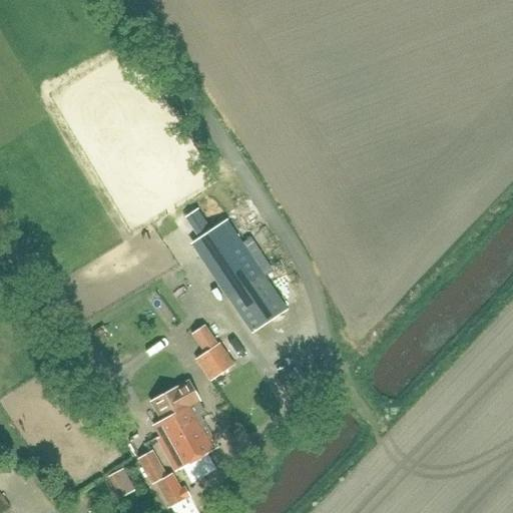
[(209,231),(199,237),(226,278),(217,284),(251,334),(288,311),(226,219),(209,231)]
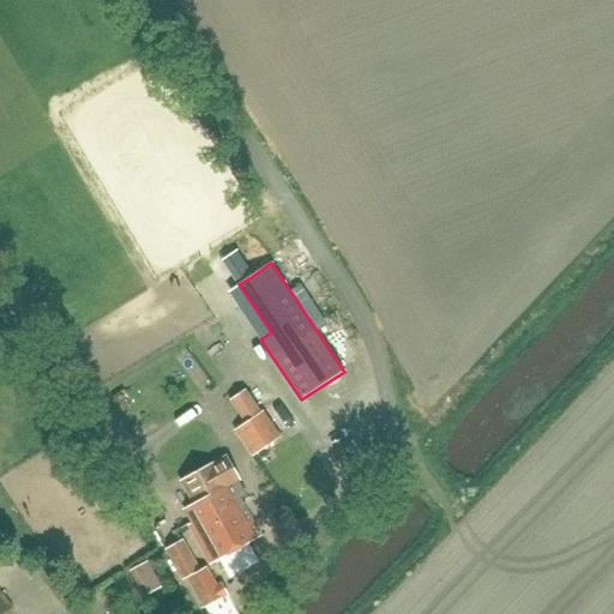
[(233,431),(251,458),(281,437),(263,410),(233,431)]
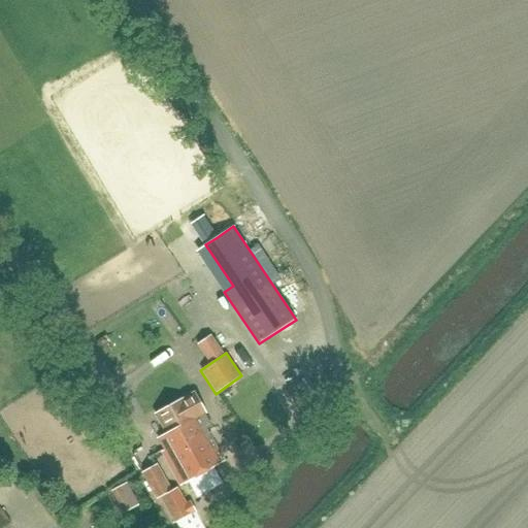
[(166,432),(161,434),(156,437),(163,451),(162,452),(179,485),(224,460),(207,432),(206,433),(197,417),(204,413),(194,393),(157,414),(166,432)]
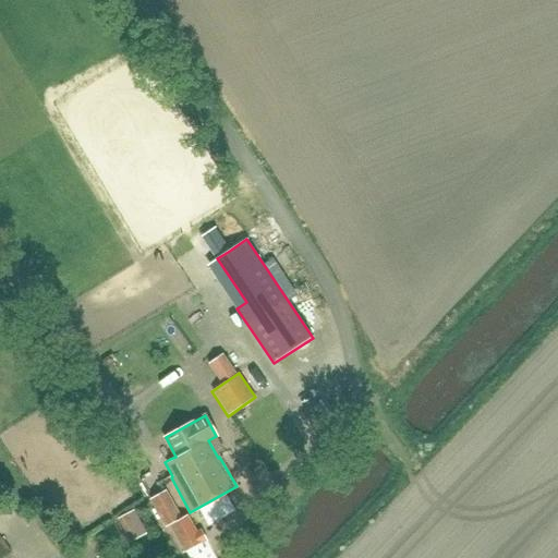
[(166,490),(149,499),(165,528),(169,525),(184,553),(206,541),(201,530),(196,532),(186,516),(181,519),(166,490)]
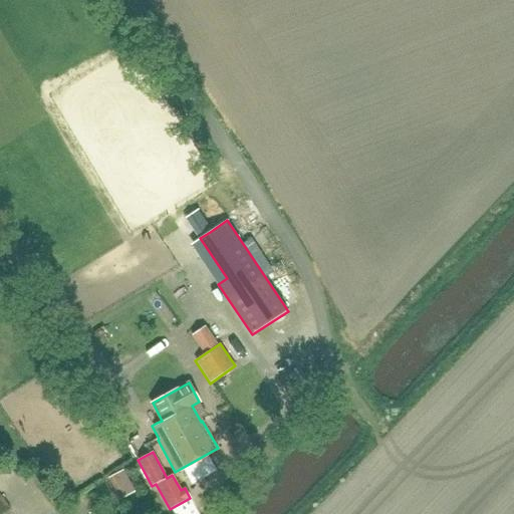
[(123,470),(112,476),(123,497),(135,492),(123,470)]
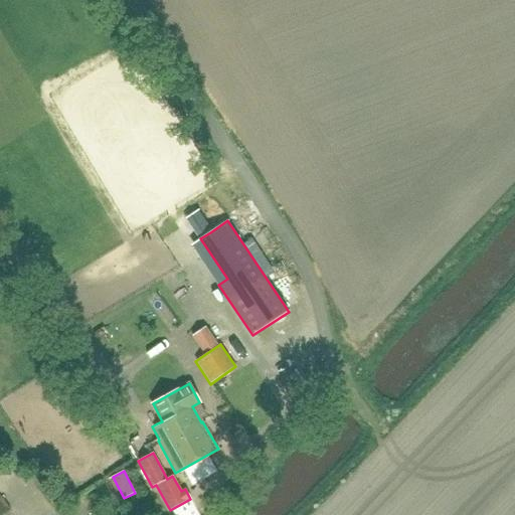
[(0,495),(0,514),(1,514),(9,508),(0,495)]
